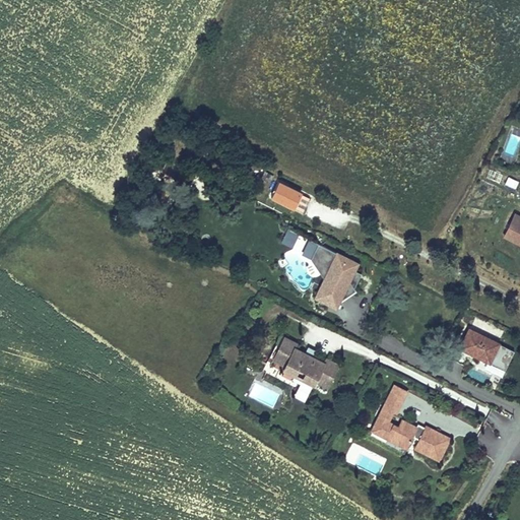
[(513,156),(519,136),(519,135),(511,132),(503,152),(513,156)]
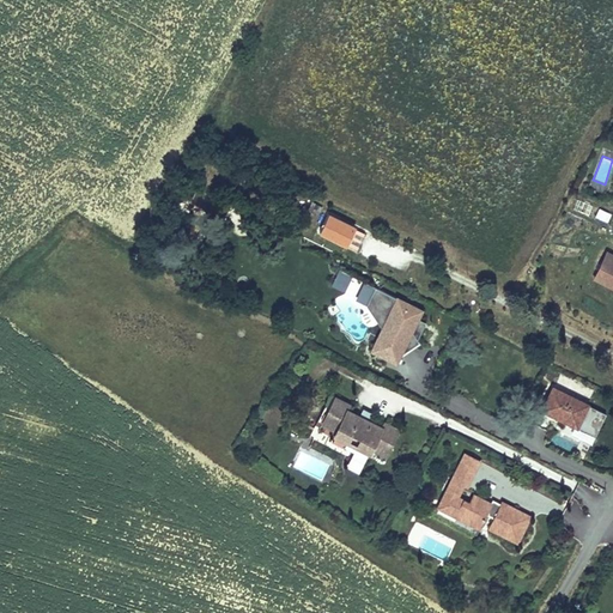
[(322,205),(310,198),(305,206),(316,213),(322,205)]
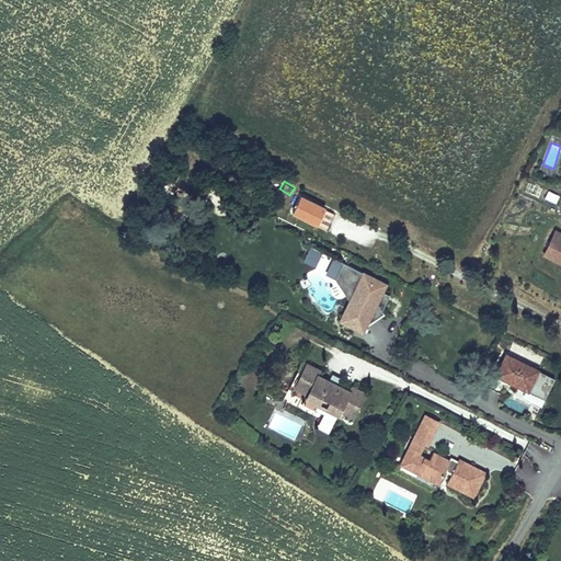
[(547,190),(544,198),(557,203),(560,194),(547,190)]
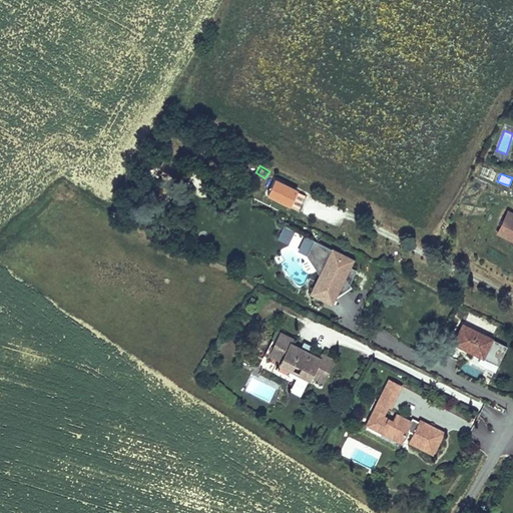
[(297,188),(275,178),(268,191),(290,202),(297,188)]
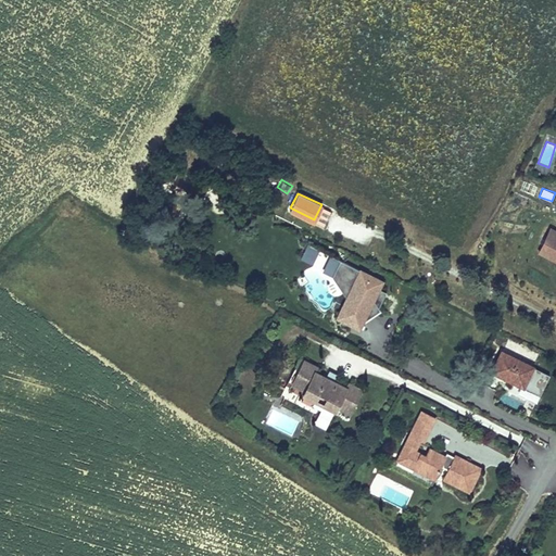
[(314,223),(323,227),(331,211),(321,206),(314,223)]
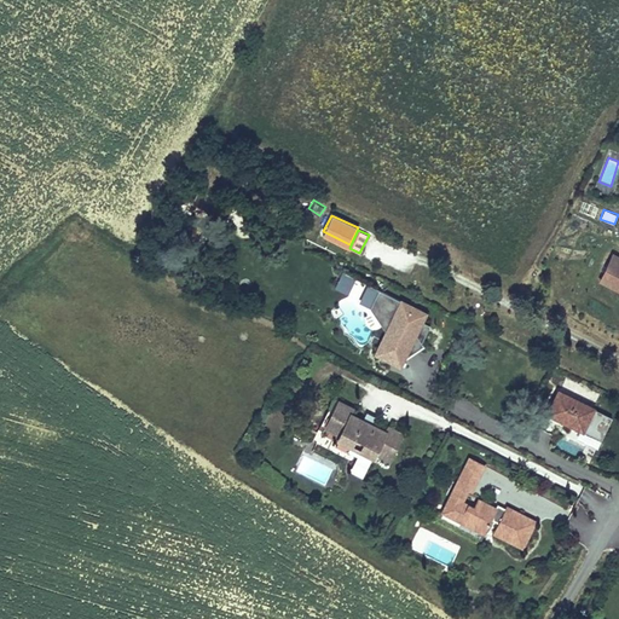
[(618,255),(612,252),(599,279),(618,290),(618,255)]
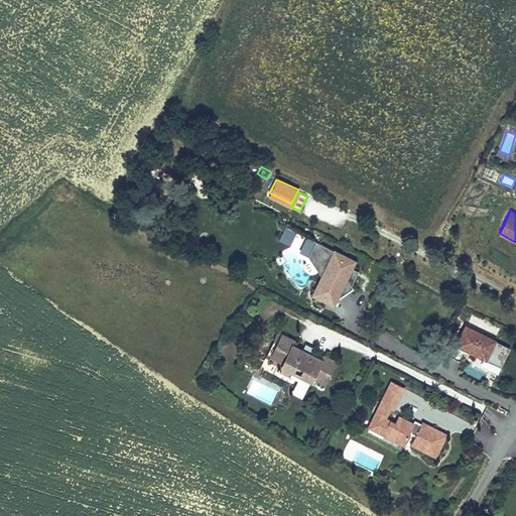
[(335,248),(333,250),(306,237),(299,250),(311,257),(320,274),(310,293),(334,304),(340,294),(353,287),(351,284),(358,270),(353,268),(357,260),(335,248)]
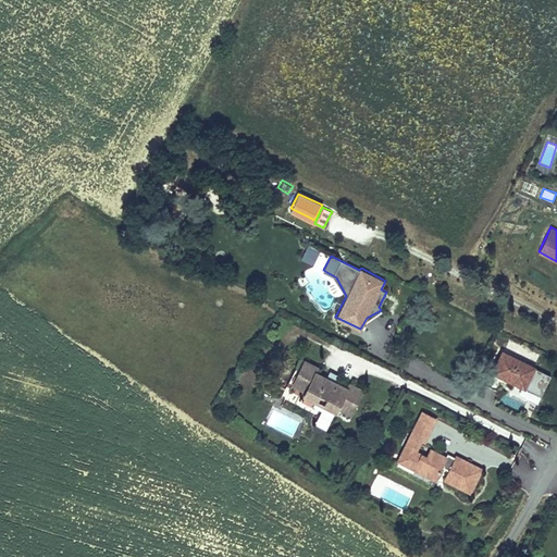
[(552,375),(500,350),(490,371),(541,396),(552,375)]
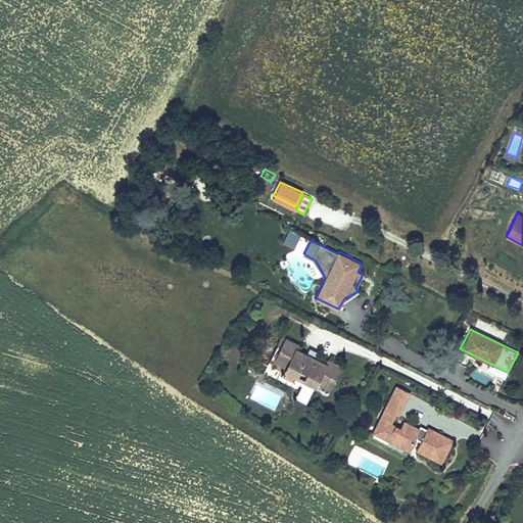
[(334,373),(338,366),(329,360),(326,365),(317,360),(307,354),(297,349),(300,345),(284,337),(280,345),(286,348),(279,362),(288,367),(287,368),(317,383),(318,382),(327,386),(331,379),(334,380),(337,374),(334,373)]
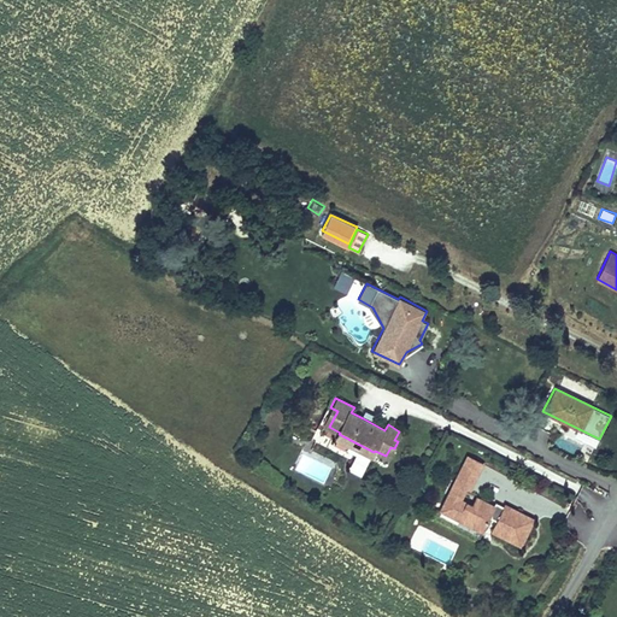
[(330,407),(322,423),(329,427),(338,411),(330,407)]
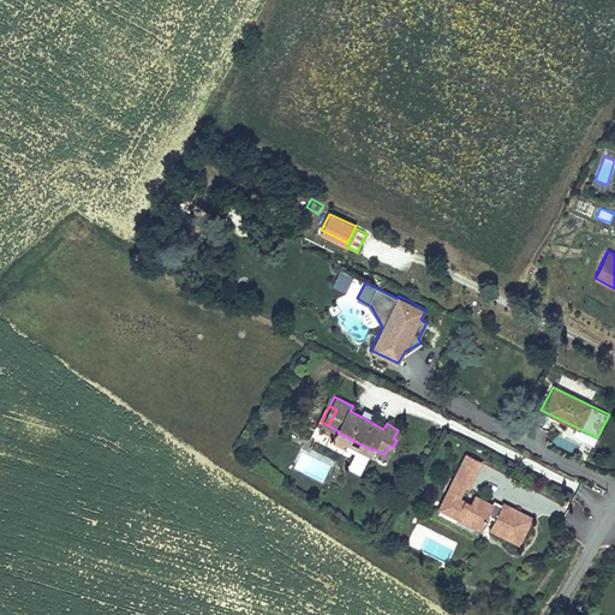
[(377,415),(365,408),(362,417),(372,423),(377,415)]
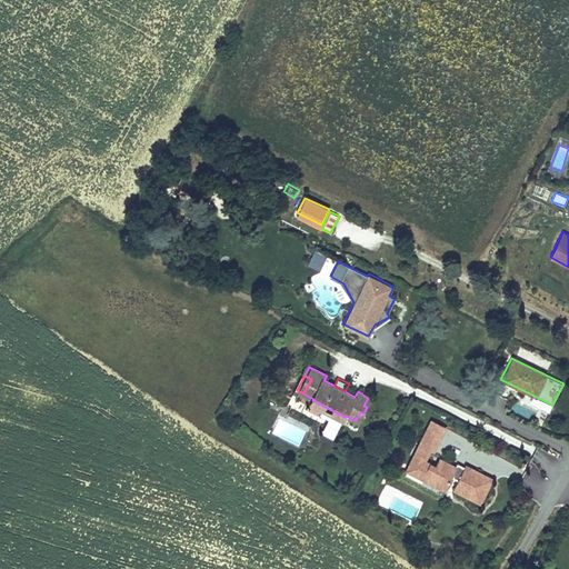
[(446,429),(432,421),(429,429),(442,436),(446,429)]
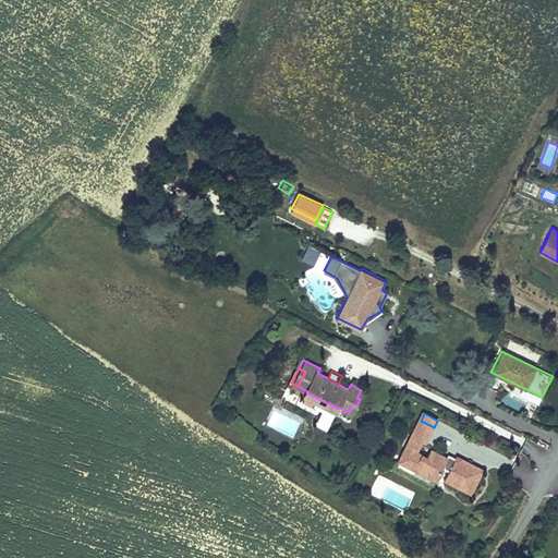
[(426,443),(434,427),(421,421),(407,448),(411,450),(407,459),(417,465),(415,470),(437,481),(444,469),(450,472),(446,481),(472,494),(483,471),(458,458),(457,459),(455,462),(447,459),(432,451),(428,458),(416,452),(423,441),(426,443)]
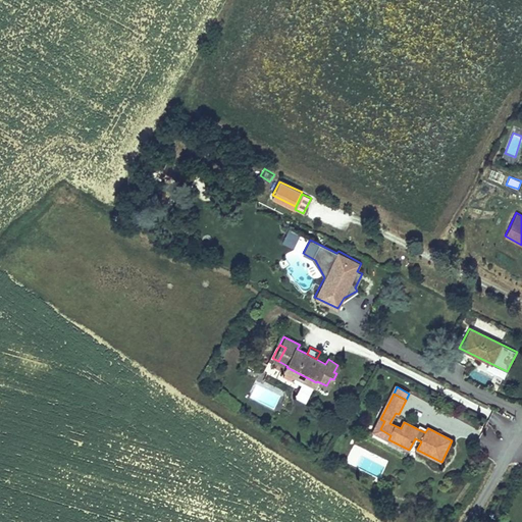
[(380,419),(374,432),(388,439),(390,435),(380,429),(384,421),(380,419)]
